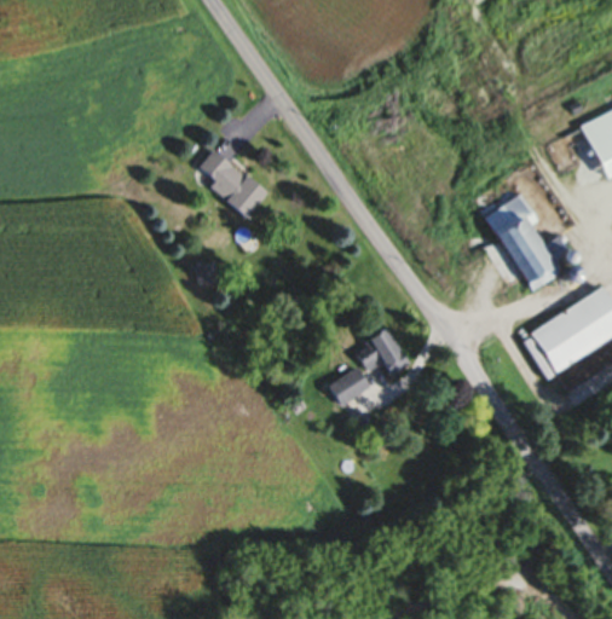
[(611,108),(582,123),(606,175),(611,173),(611,108)]
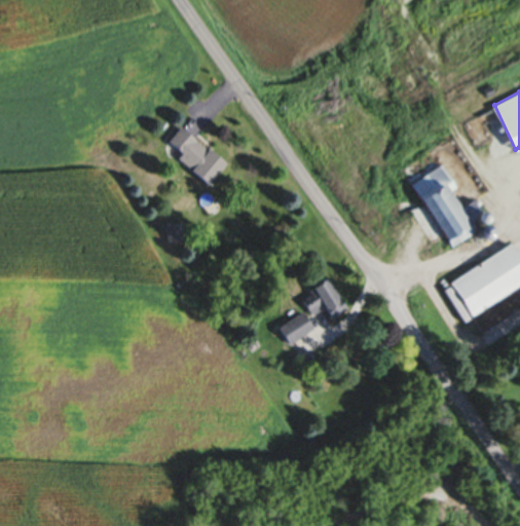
[(212,184),(228,164),(184,127),(166,147),(212,184)]
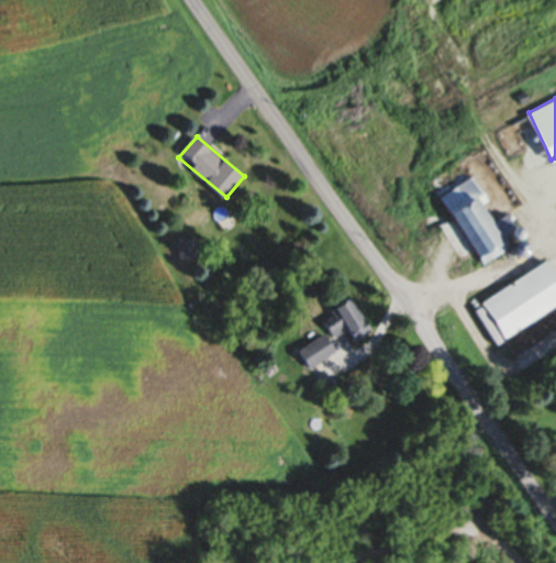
[(442,197),(482,264),(509,249),(501,236),(514,229),(507,217),(493,224),(481,205),(489,201),(475,177),(442,197)]
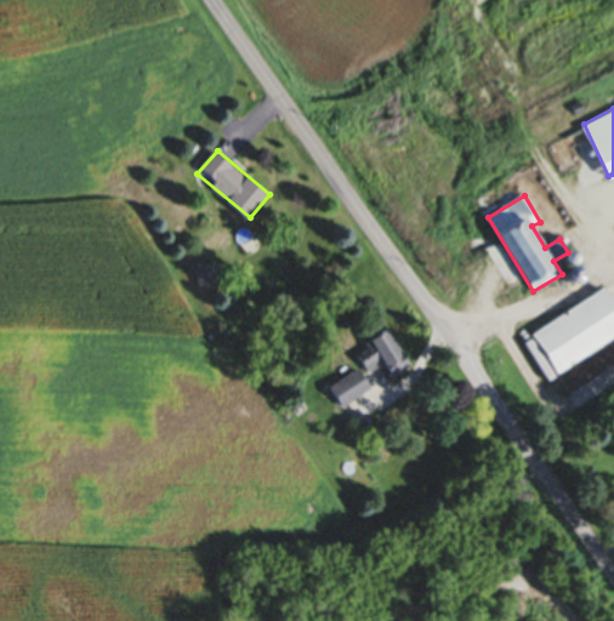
[(197,268),(204,290),(225,283),(216,261),(197,268)]
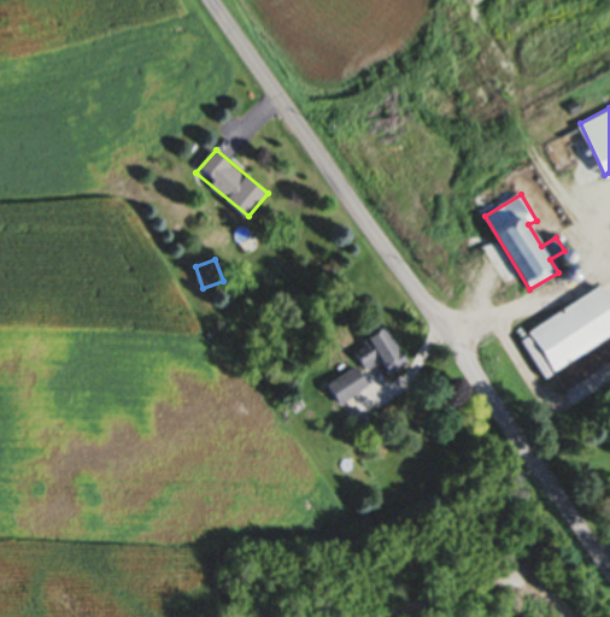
[(609,299),(602,287),(529,330),(552,369),(609,335),(609,299)]
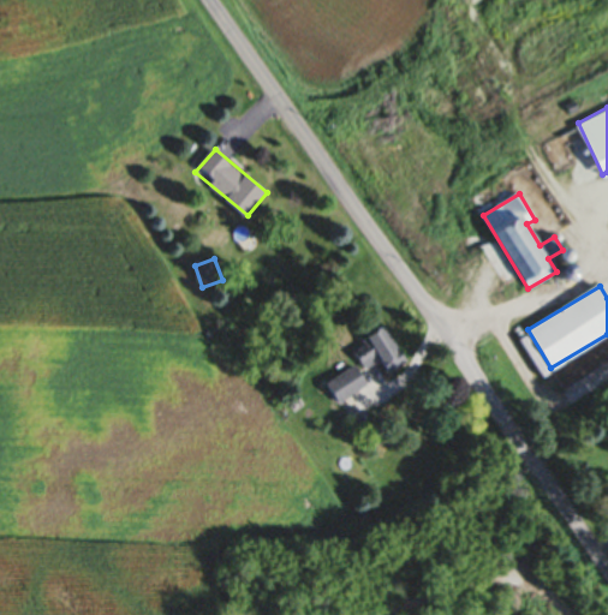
[(381,360),(389,372),(406,362),(382,328),(352,348),(368,369),(381,360)]
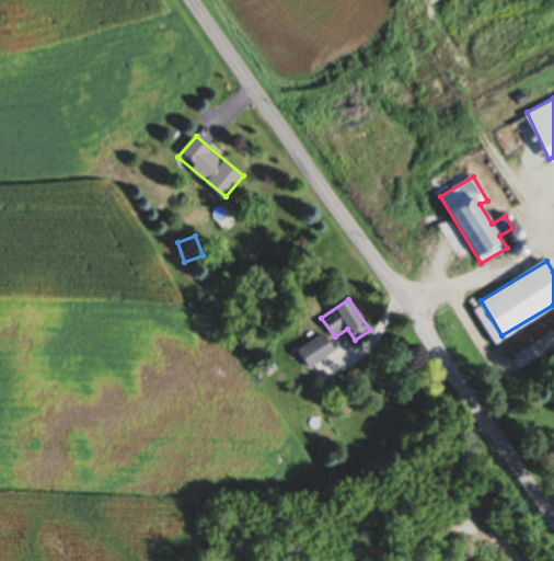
[(542,342),(553,339),(553,320),(537,327),(542,342)]
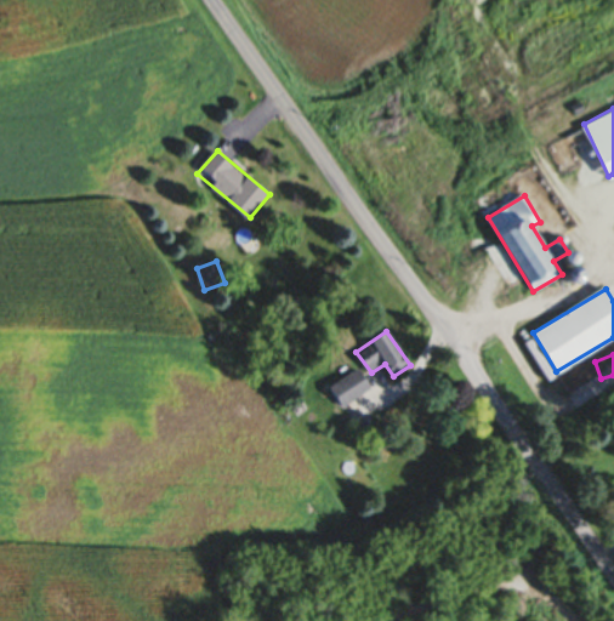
[(341,406),(371,392),(362,369),(330,383),(341,406)]
